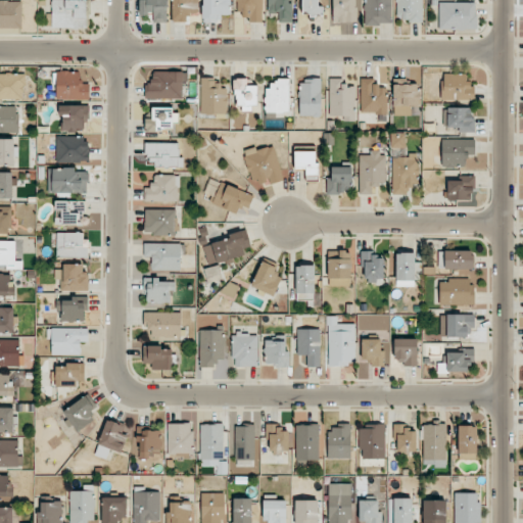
[(0,0),(0,27),(21,28),(21,1),(0,0)]
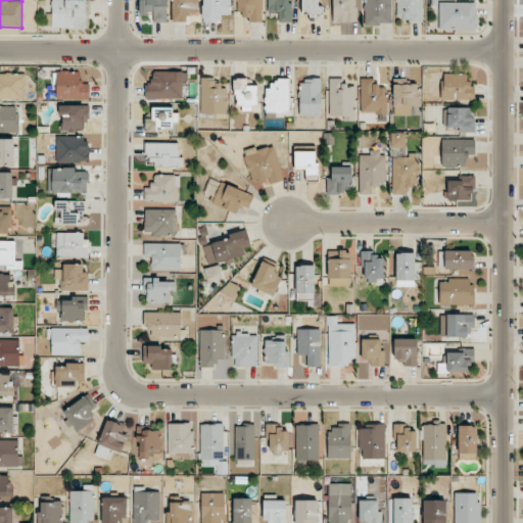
[(86,0),(51,0),(52,28),(86,28),(86,0)]
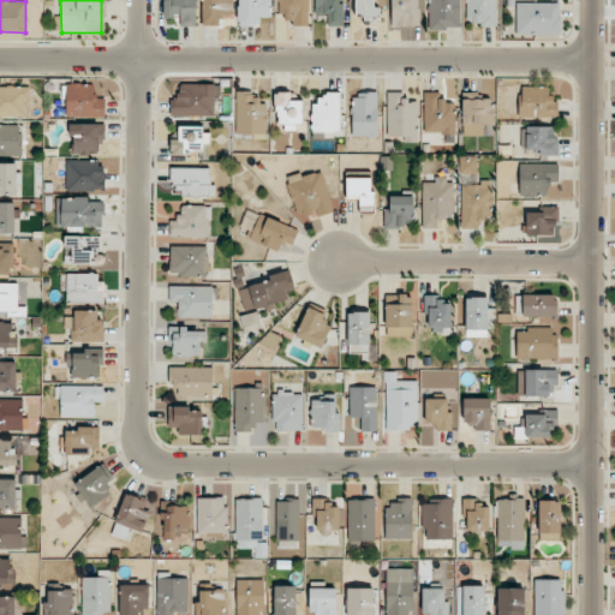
[(196,27),(196,0),(163,0),(163,18),(180,18),(180,27),(196,27)]
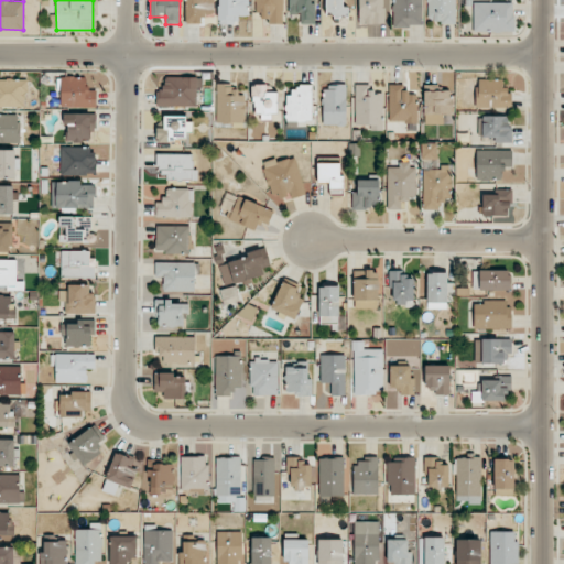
[(214,0),(185,0),(185,23),(202,23),(202,18),(214,18),(214,0)]
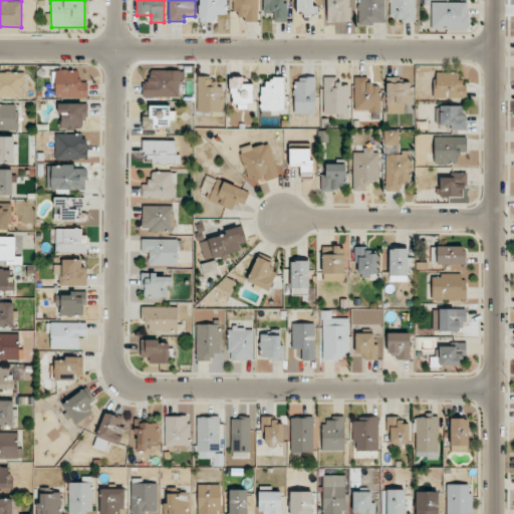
[(226,0),(199,0),(200,21),(218,21),(218,15),(227,14),(226,0)]
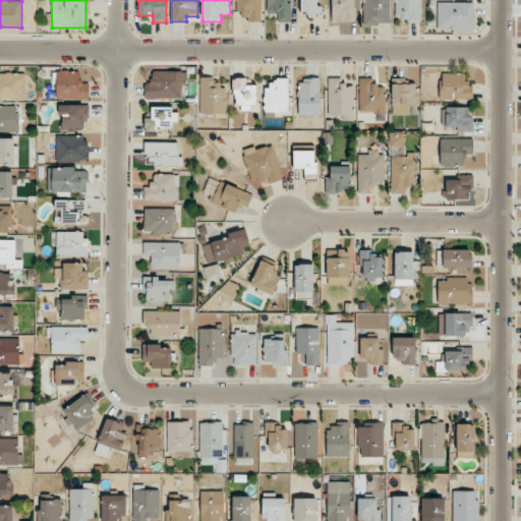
[(262,21),(261,0),(235,0),(235,12),(247,12),(247,22),(262,21)]
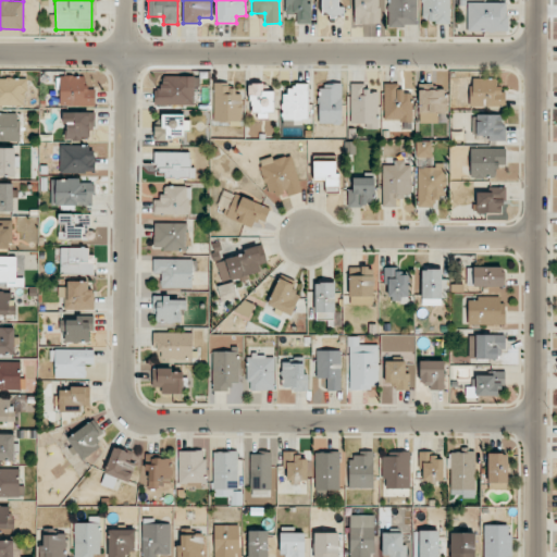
[(311,24),(311,0),(285,0),(285,13),(296,13),(296,23),(311,24)]
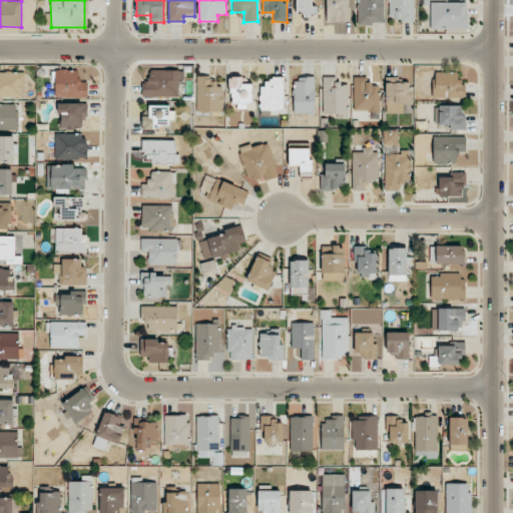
[(312,0),(296,0),(297,15),(317,15),(317,6),(312,6),(312,0)]
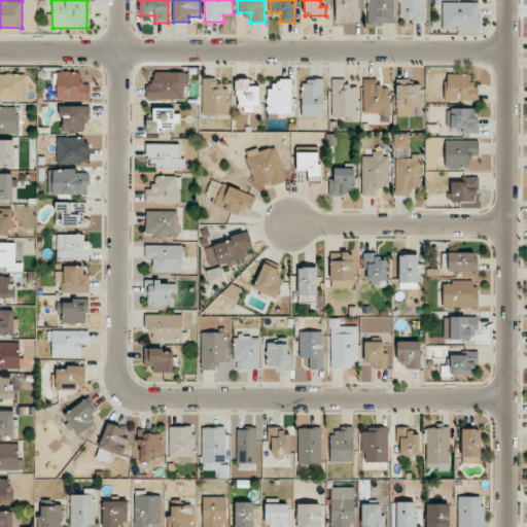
[(358,0),(335,0),(336,23),(359,23),(358,0)]
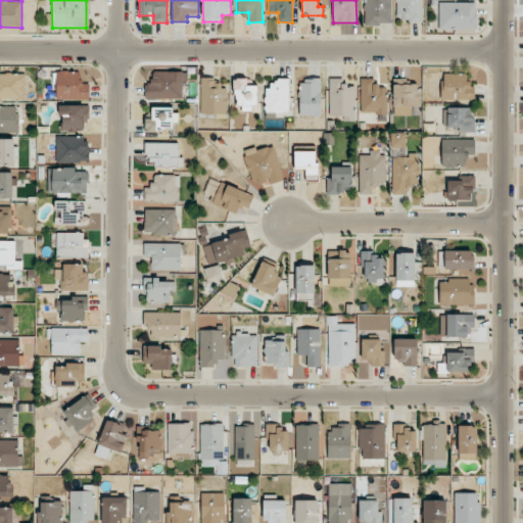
[(390,0),(364,0),(365,25),(391,24),(390,0)]
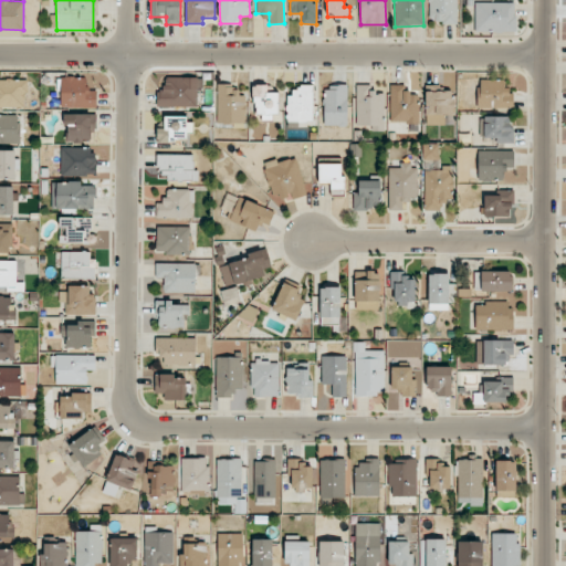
[(458,23),(457,0),(428,0),(429,23),(458,23)]
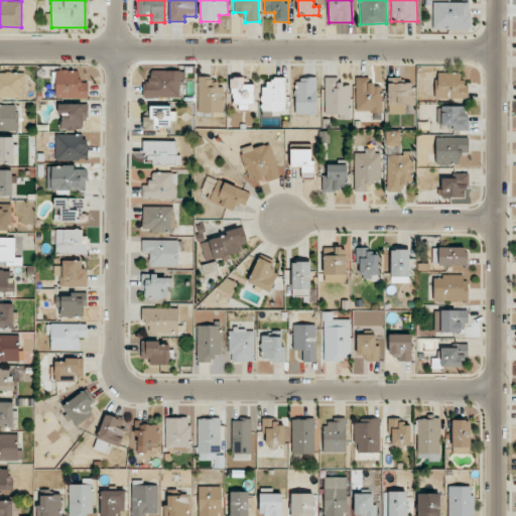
[(432,29),(470,29),(470,2),(433,2),(432,29)]
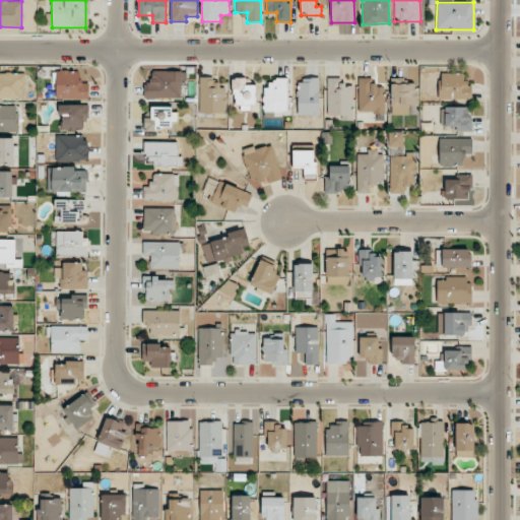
[(88,99),(89,82),(79,82),(79,71),(56,70),(56,98),(88,99)]
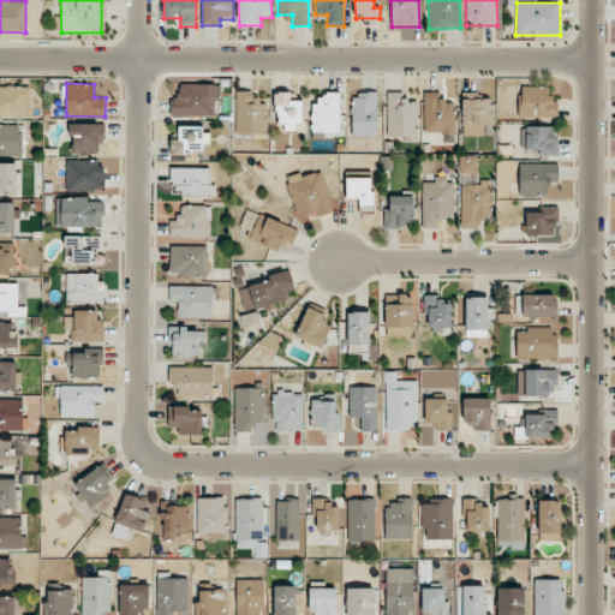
[(171,115),(214,117),(215,95),(220,95),(220,84),(180,84),(179,96),(171,96),(171,115)]
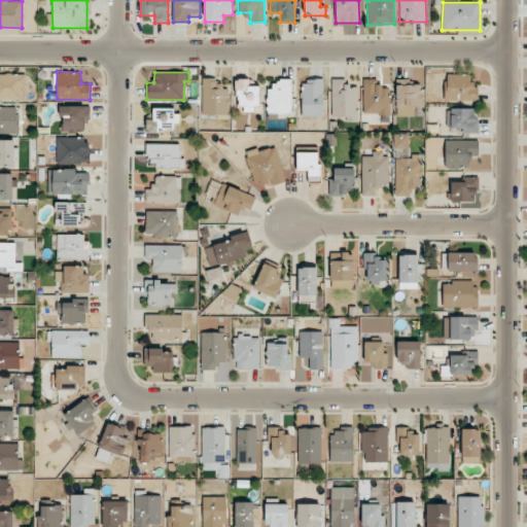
[(0,99),(25,100),(25,74),(0,73),(0,99)]
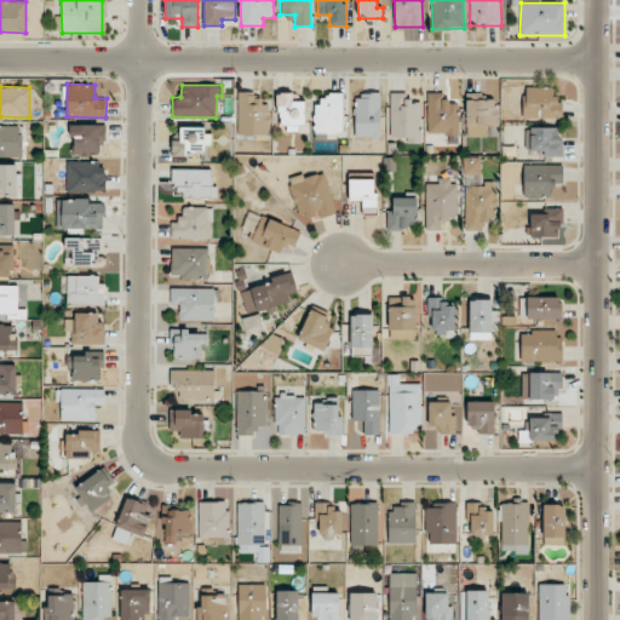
[(523,118),(561,118),(561,96),(552,96),(552,87),(523,87),(523,118)]
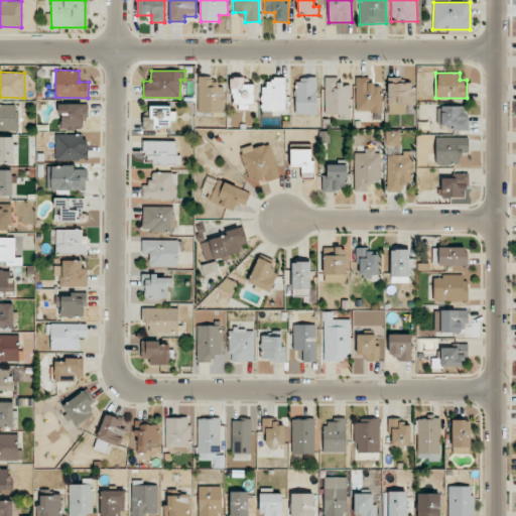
[(225,112),(224,87),(215,87),(215,77),(198,77),(199,113),(225,112)]
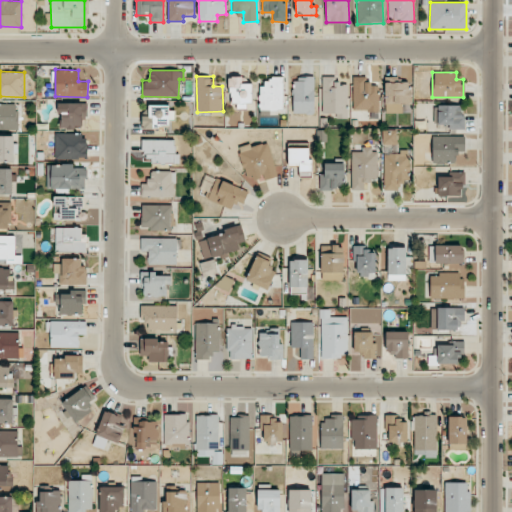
[(378,82),(364,82),(364,76),(352,76),(353,111),(378,111),(378,82)]
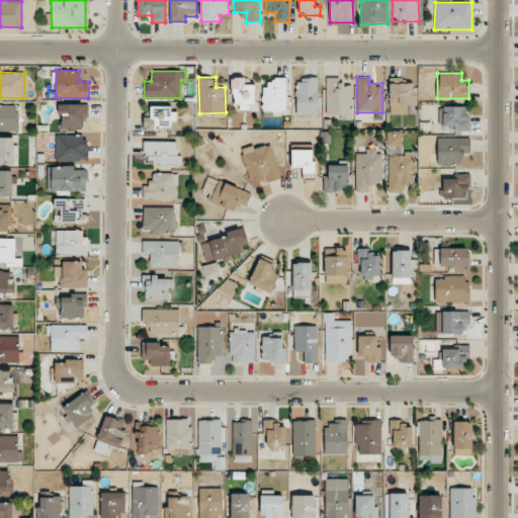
[(255,106),(255,85),(244,85),(244,78),(233,78),(232,105),(255,106)]
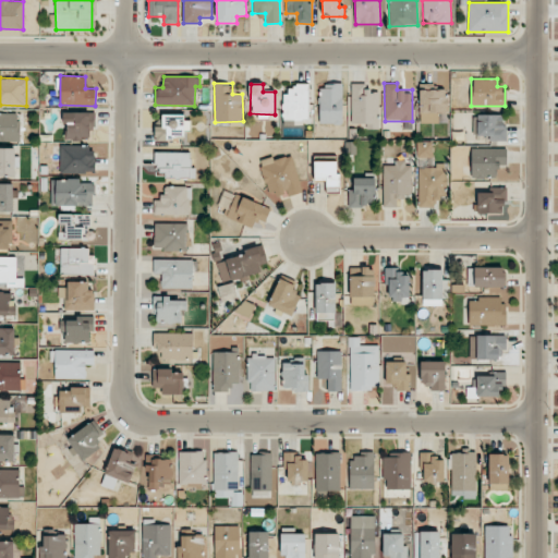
[(351,123),(366,124),(366,129),(379,130),(379,91),(363,91),(363,84),(352,84),(351,123)]
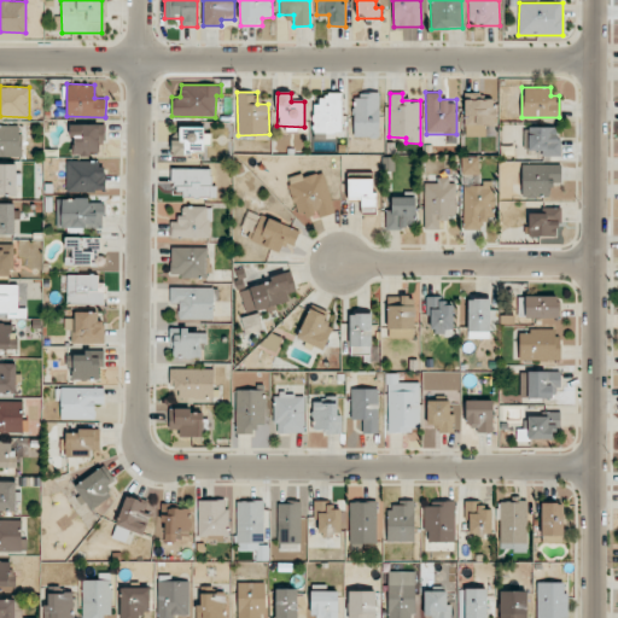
[(485,136),(485,124),(495,124),(495,99),(478,99),(478,93),(465,93),(465,136),(485,136)]
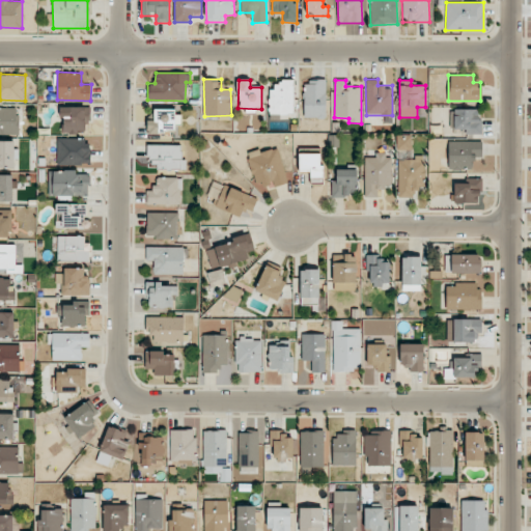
[(294,114),(294,82),(271,81),(270,113),(294,114)]
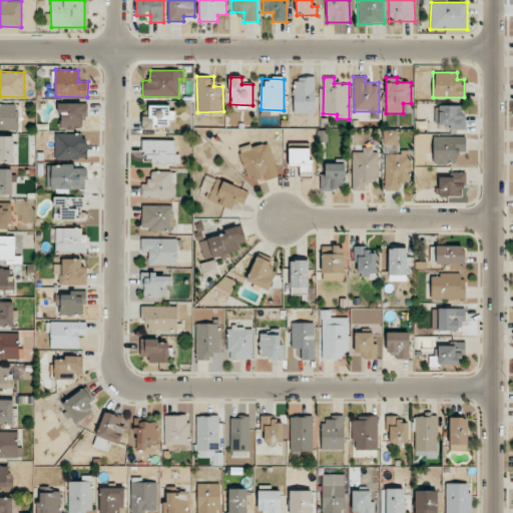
[(294,78),(293,113),(315,114),(315,78),(294,78)]
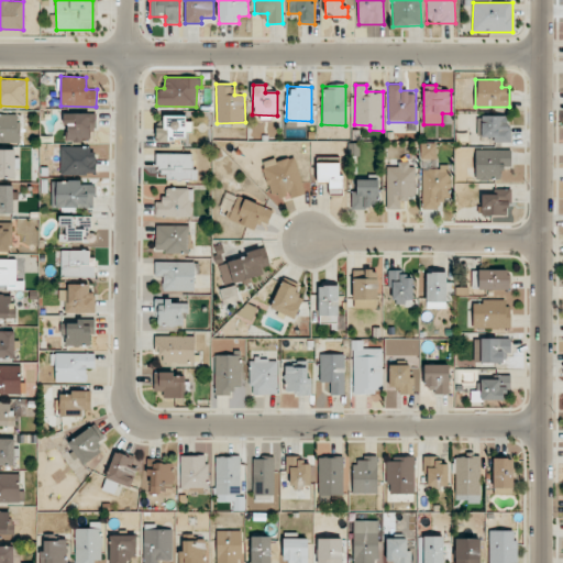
[(96,113),(64,113),(64,125),(67,125),(67,142),(90,142),(91,130),(96,130),(96,113)]
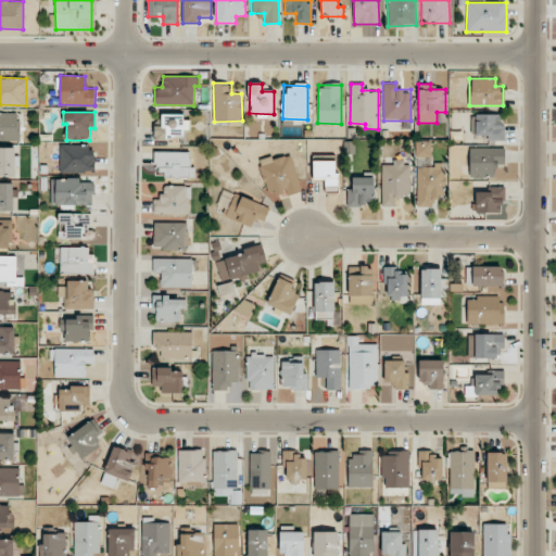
[(19,113),(0,113),(0,140),(20,140),(19,113)]
